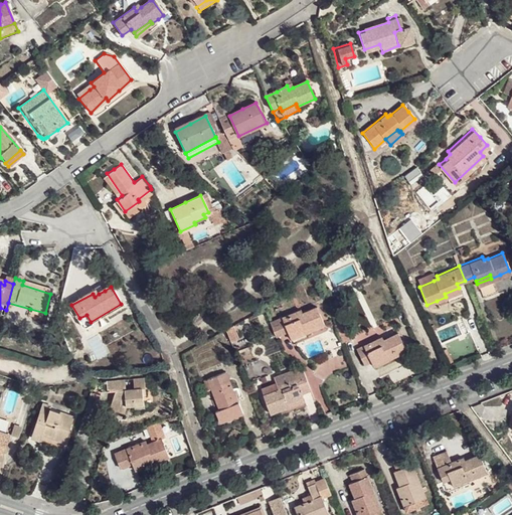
[(460,291),(459,288),(445,294),(446,297),(460,291)]
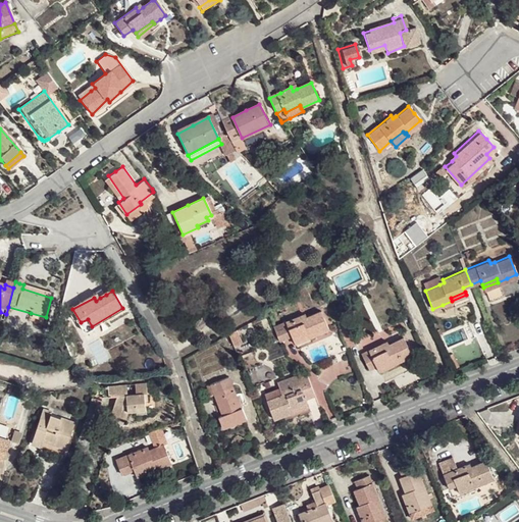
[(299,315),(272,326),(278,341),(291,335),(294,342),(310,335),(326,328),(319,311),(304,317),(300,318),(299,315)]
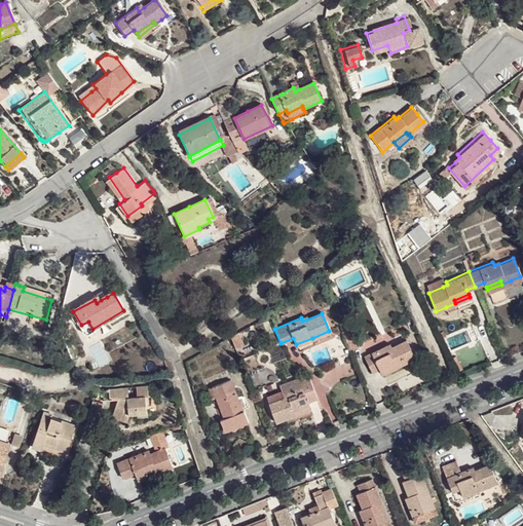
[(45,324),(46,320),(31,315),(30,320),(45,324)]
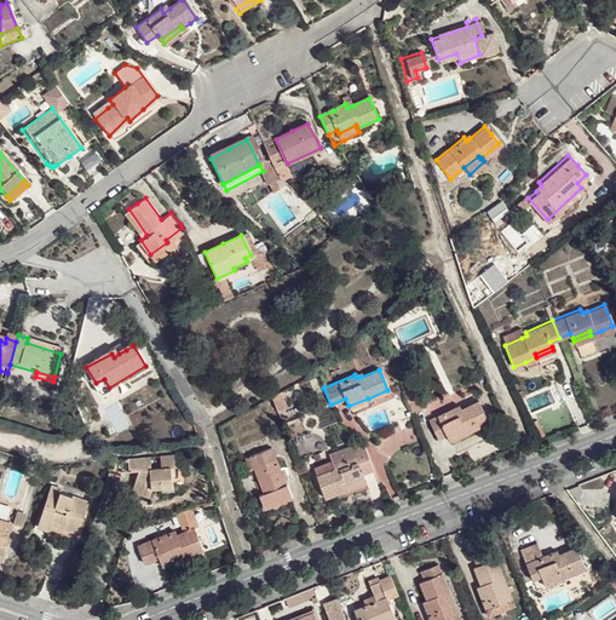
[(104,379),(96,383),(95,385),(101,396),(103,397),(111,392),(109,388),(104,379)]
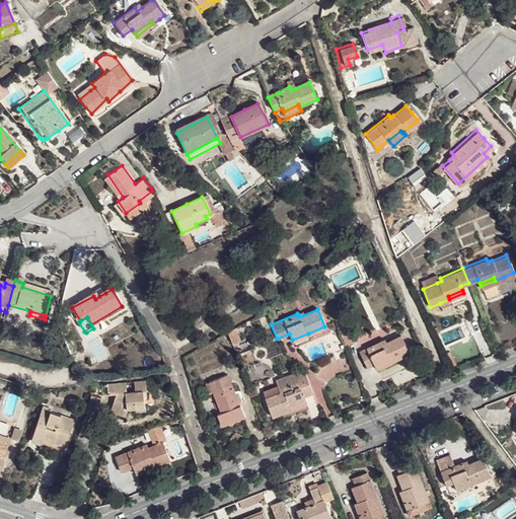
[(234,327),(227,332),(232,345),(240,342),(234,327)]
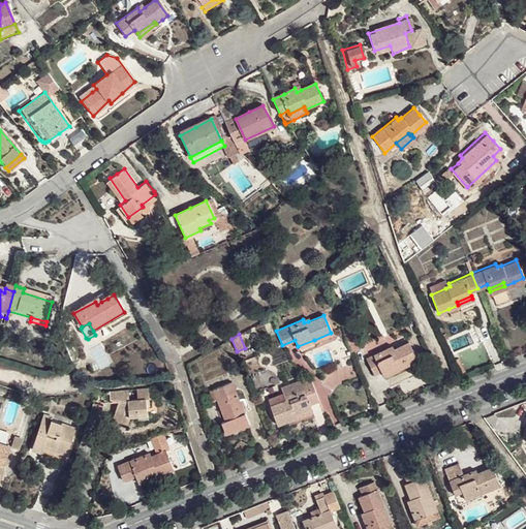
[(381,370),(382,372),(396,366),(397,368),(407,364),(416,360),(408,342),(390,350),(387,351),(385,348),(367,356),(374,373),(381,370)]
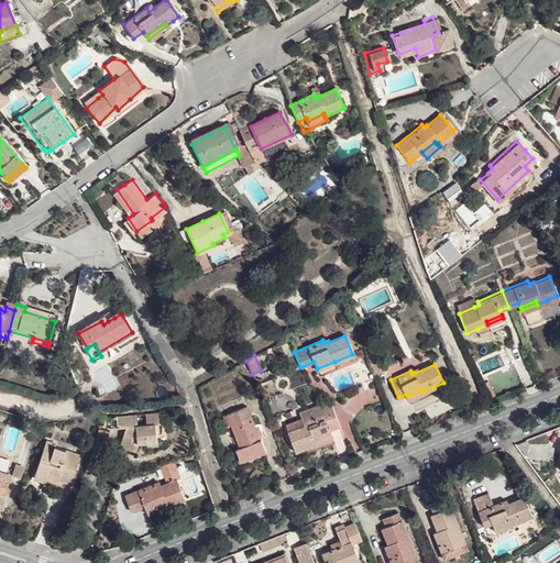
[(421,389),(407,396),(408,398),(423,392),(421,389)]
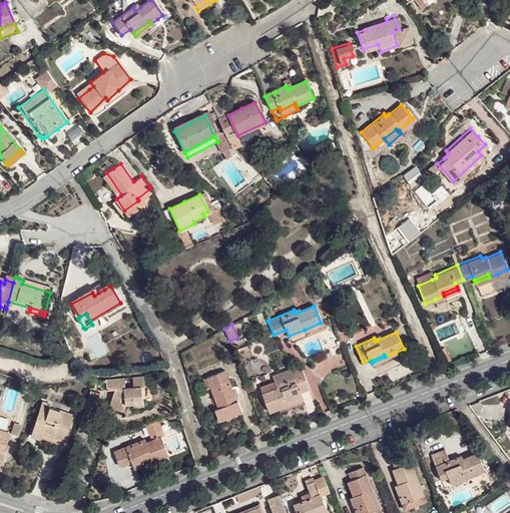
[(214,386),(210,388),(218,407),(213,410),(218,421),(230,416),(242,411),(238,400),(236,401),(224,371),(210,377),(214,386)]
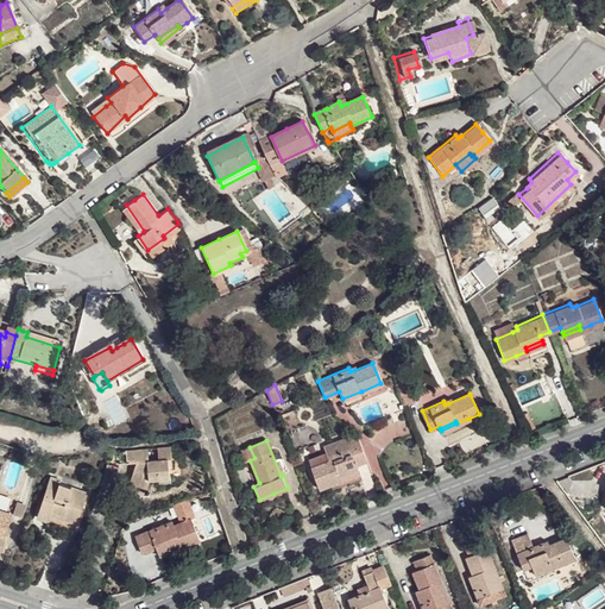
[(357,463),(365,459),(359,443),(331,454),(332,458),(312,468),(320,488),(332,483),(344,478),(342,475),(359,468),(357,463)]
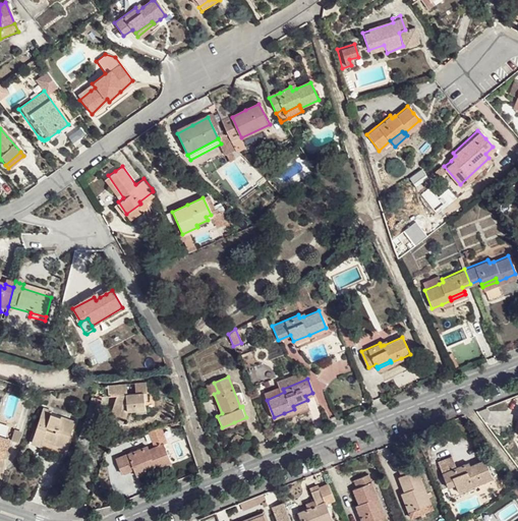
[(125,385),(107,386),(107,397),(117,397),(117,401),(114,403),(110,413),(112,414),(112,413),(123,416),(123,418),(124,418),(128,411),(133,411),(145,410),(145,402),(148,401),(147,383),(134,384),(135,394),(126,395),(125,385)]
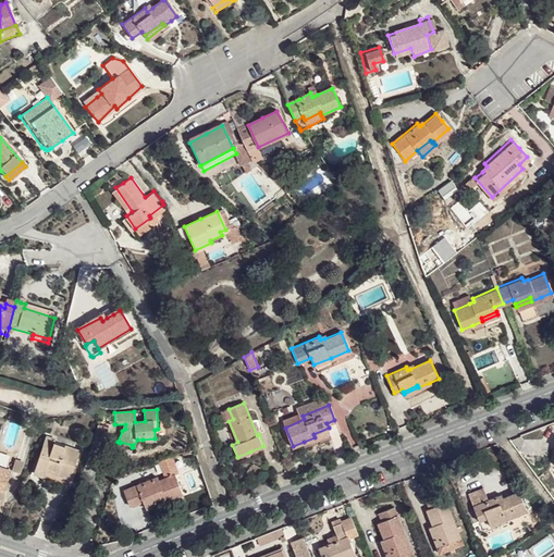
[(304,419),(303,416),(302,413),(282,421),(285,428),(304,419)]
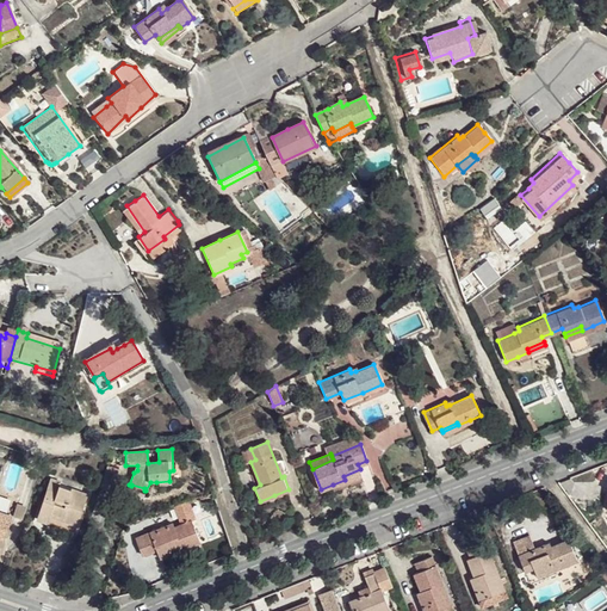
[(119,469),(107,466),(101,486),(106,487),(112,489),(119,469)]
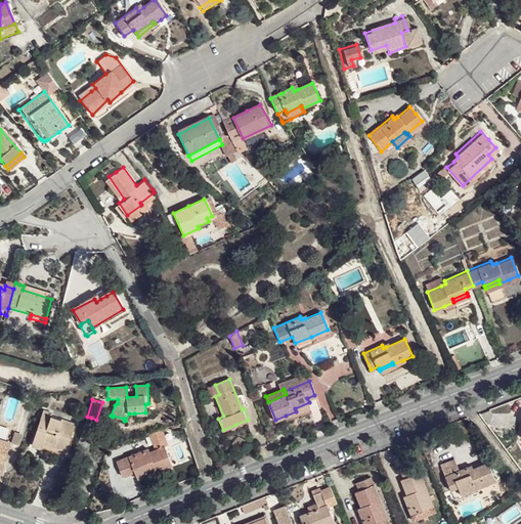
[(310,405),(309,402),(295,408),(296,411),(310,405)]
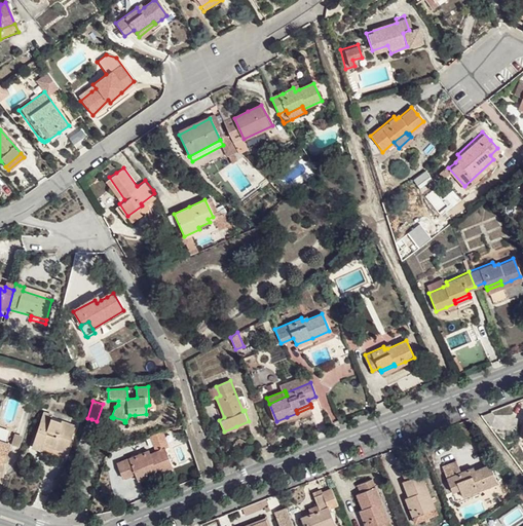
[(44,413),(41,422),(50,425),(52,418),(53,416),(44,413)]
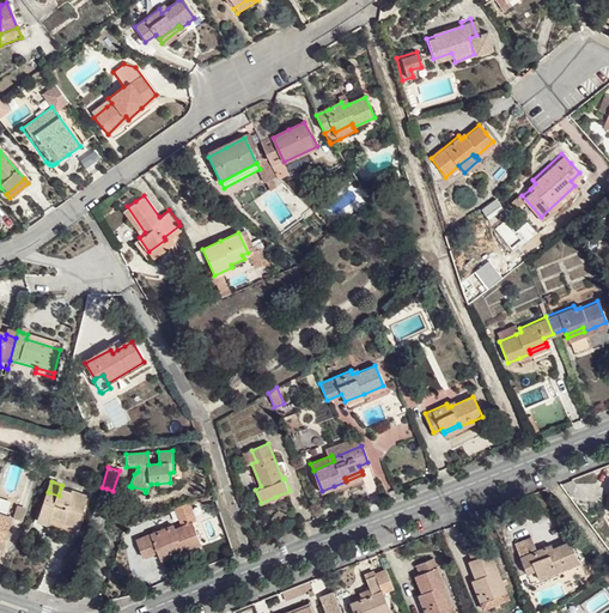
[(44,504),(41,515),(50,519),(52,517),(65,522),(65,523),(78,528),(89,497),(61,487),(59,496),(48,492),(44,504)]
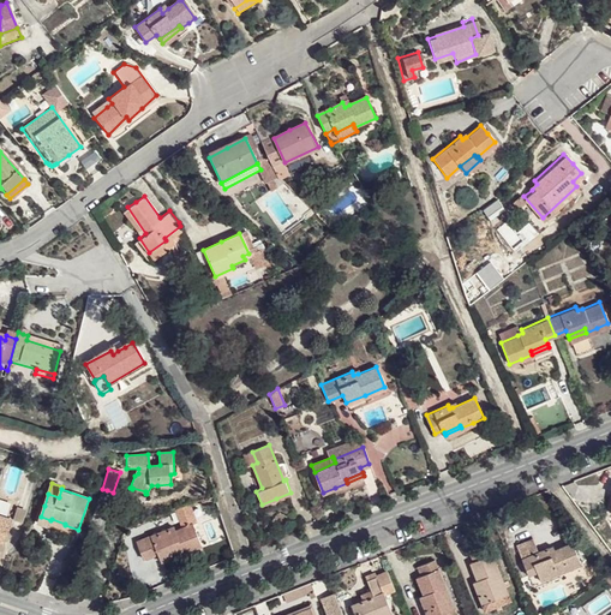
[(0,542),(6,544),(13,520),(0,515),(0,542)]
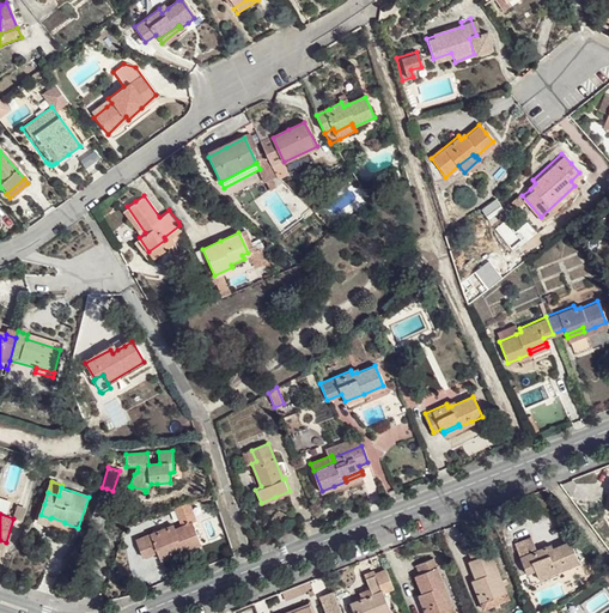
[(50,519),(41,515),(38,522),(75,534),(78,528),(65,523),(65,522),(52,517),(50,519)]
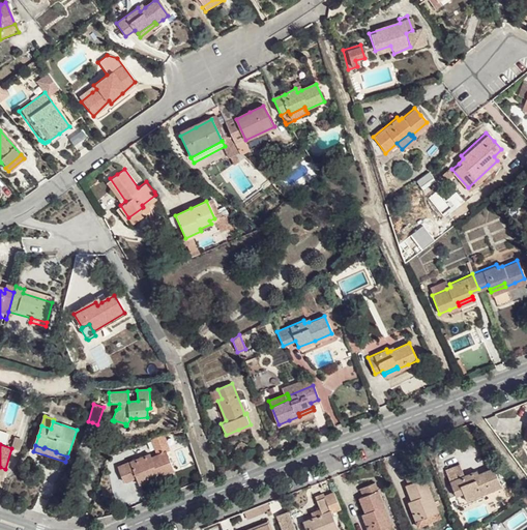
[(136,477),(138,480),(152,475),(153,479),(173,471),(166,453),(152,458),(148,460),(146,455),(118,467),(123,481),(136,477)]
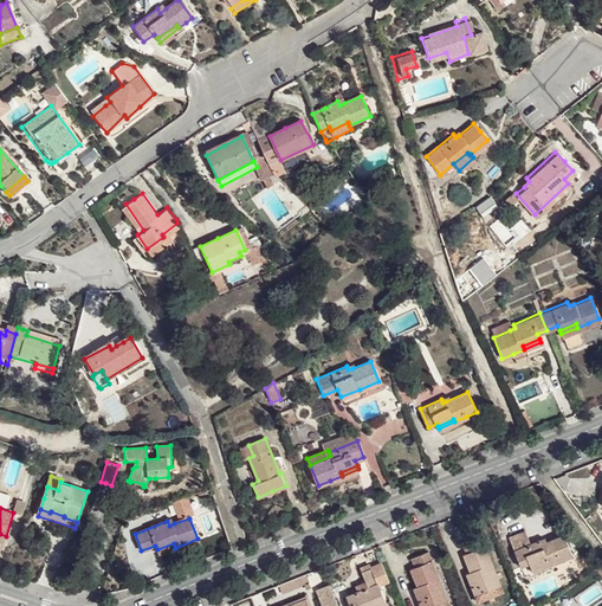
[(516,534),(507,537),(519,567),(528,563),(530,572),(570,555),(562,535),(545,541),(543,537),(529,543),(524,532),(516,534)]
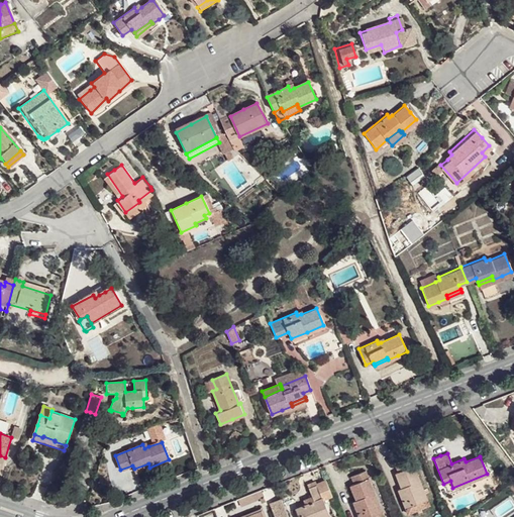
[(402,489),(398,491),(404,506),(422,498),(417,486),(420,485),(409,456),(402,458),(395,461),(398,469),(394,471),(401,485),(402,489)]
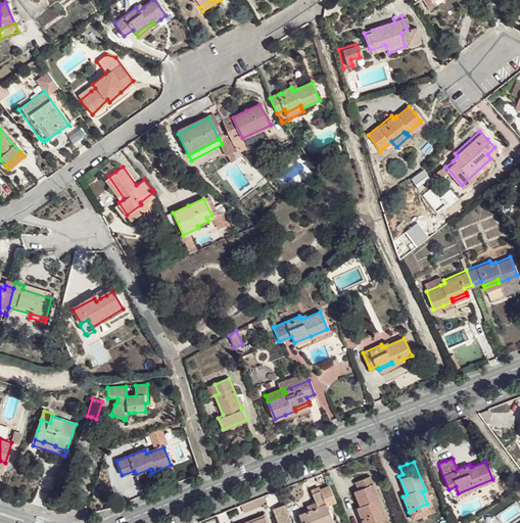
[(150,469),(136,474),(137,478),(151,473),(150,469)]
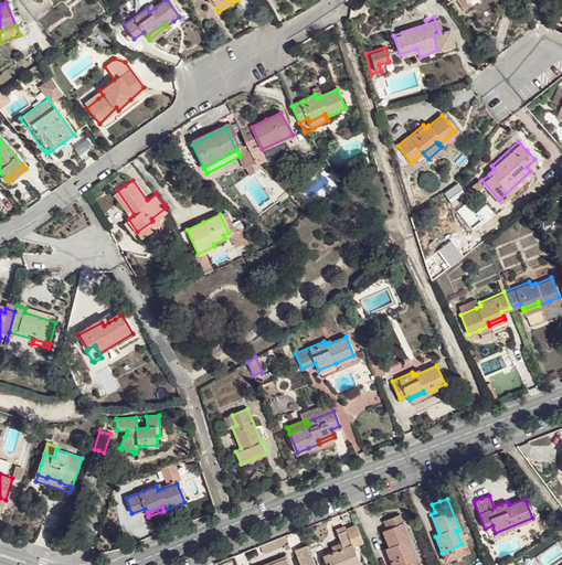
[(392,551),(388,552),(392,564),(400,564),(414,558),(409,544),(412,543),(400,513),(392,516),(383,520),(386,528),(383,530),(390,545),(392,551)]
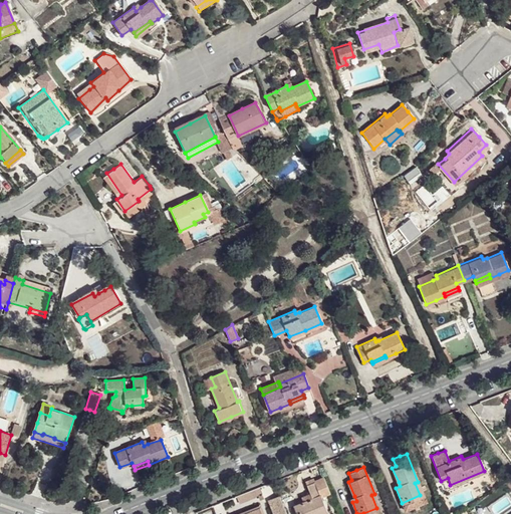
[(313,498),(295,505),(298,513),(327,513),(320,495),(330,491),(326,479),(315,483),(312,484),(308,486),(313,498)]
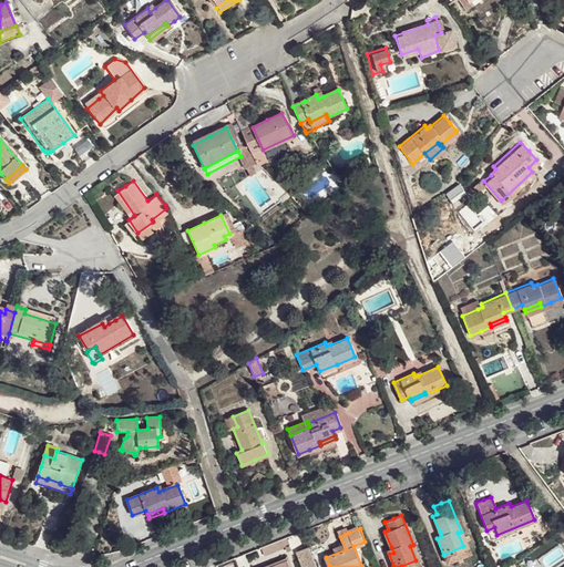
[(458,533),(463,546),(468,545),(461,532),(458,533)]
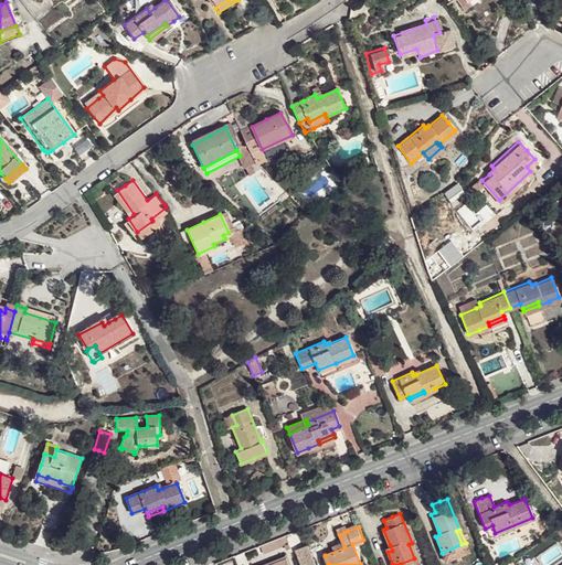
[(409,544),(414,558),(419,557),(412,543),(409,544)]
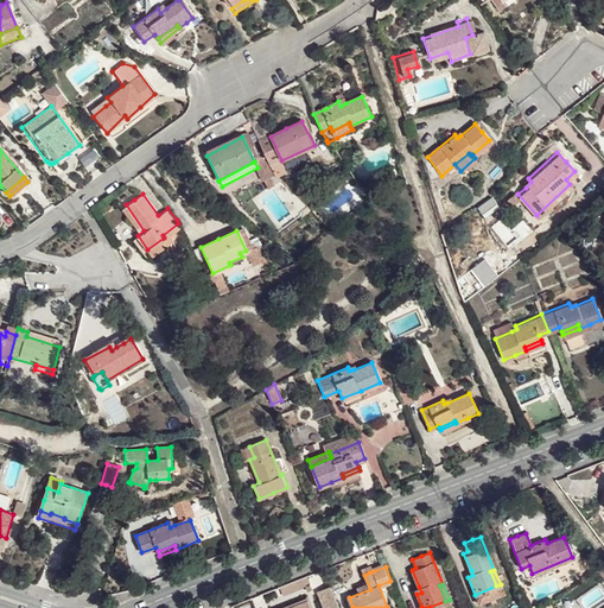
[(312,593),(318,607),(335,607),(326,587),(312,593)]
